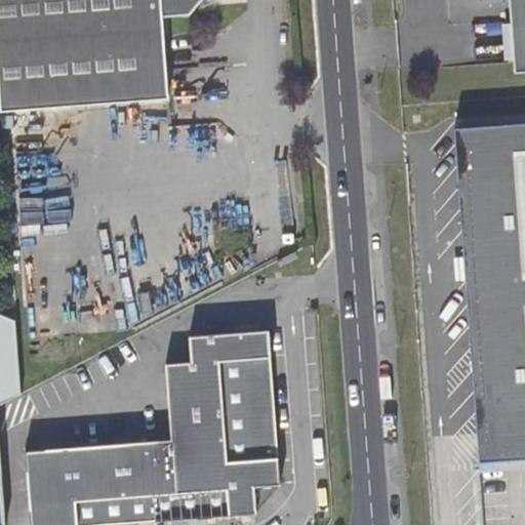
[(0,0),(0,108),(168,97),(166,72),(163,15),(195,13),(204,2),(205,0),(0,0)]
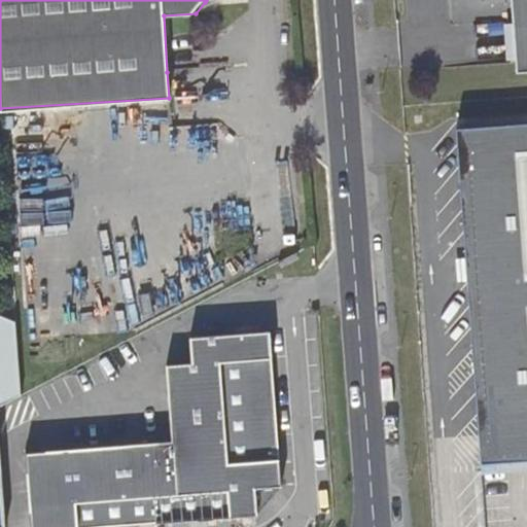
[(526,0),(506,0),(511,35),(512,60),(512,72),(526,70),(526,0)]
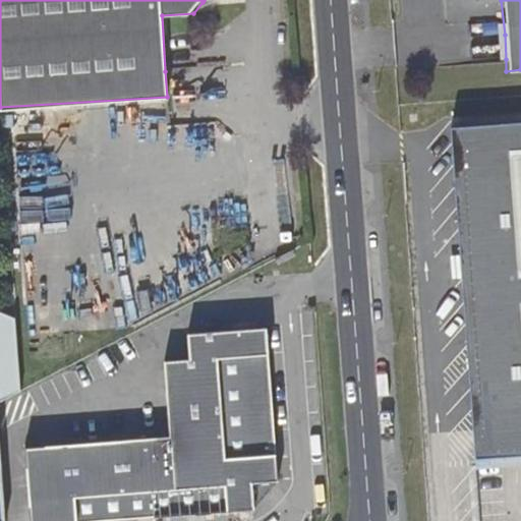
[(498,59),(506,59),(505,35),(497,40),(498,59)]
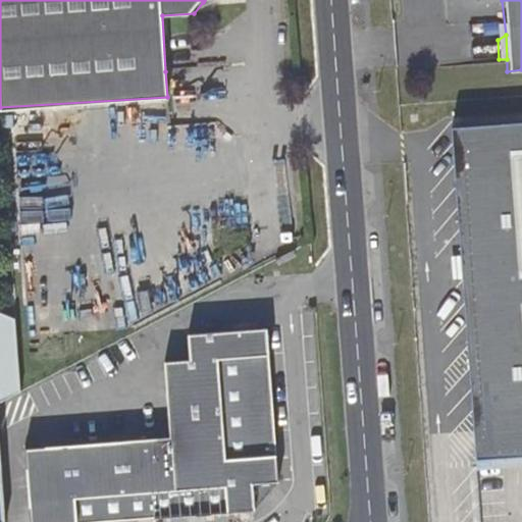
[(521,120),(451,126),(475,460),(521,456),(521,120)]
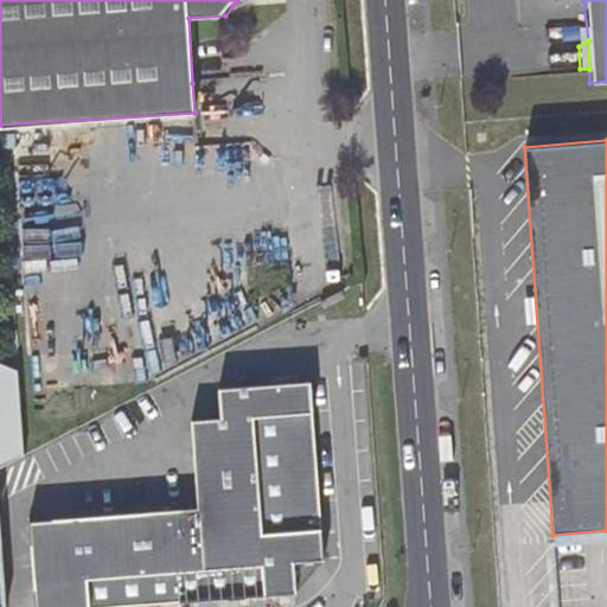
[(199,506),(30,521),(34,606),(80,606),(296,589),(294,560),(324,557),(310,379),(221,387),(222,417),(192,419),(199,506)]
